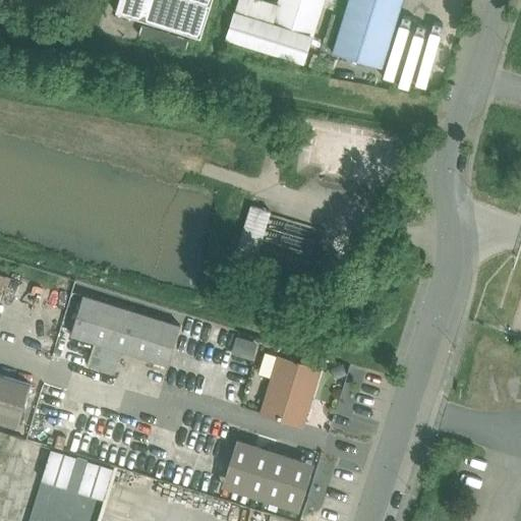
[(119,0),(116,12),(200,39),(212,0),(119,0)]
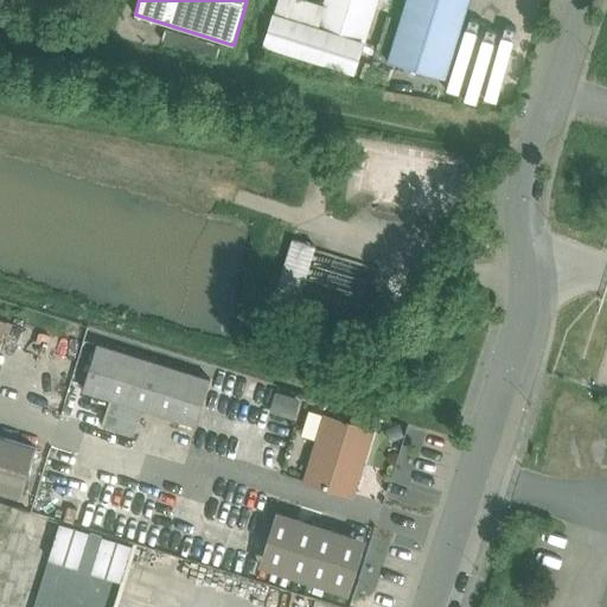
[(326,0),(317,29),(274,16),(264,44),(355,71),(376,0),(326,0)]
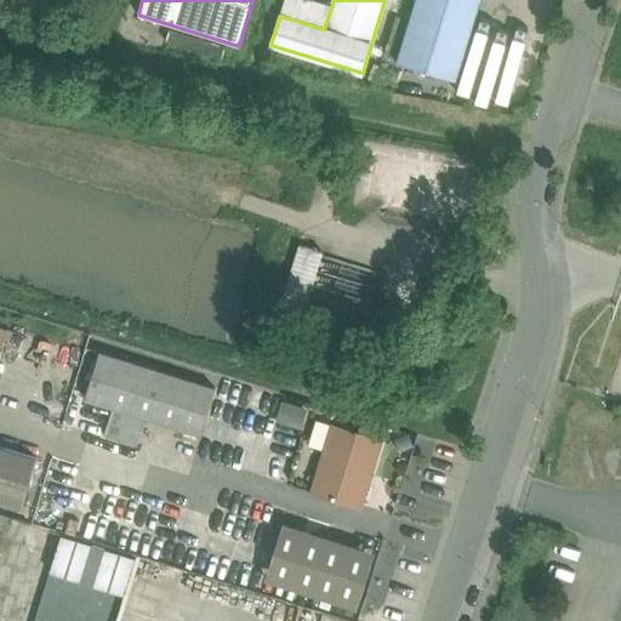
[(479,0),(416,0),(398,61),(455,79),(479,0)]
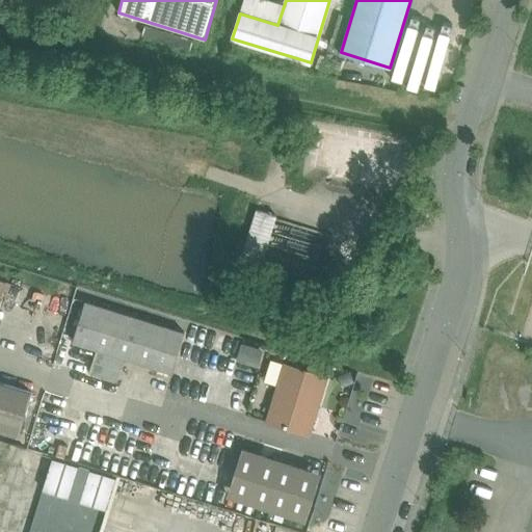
[(257,209),(241,257),(262,263),(276,215),(257,209)]
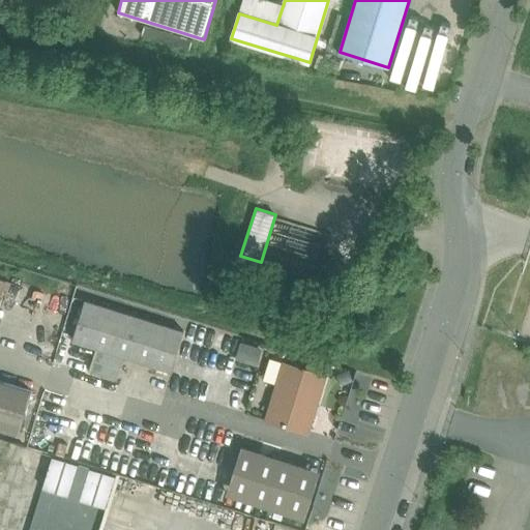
[(358,253),(359,248),(358,245),(356,241),(353,239),(349,239),(345,240),(342,242),(340,245),(339,248),(340,253),(342,256),(346,258),(349,259),(353,258),(356,256),(358,253)]
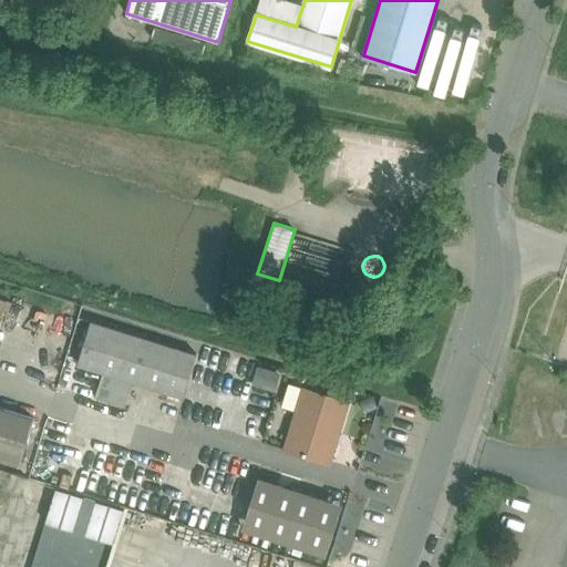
[(196,354),(91,321),(78,363),(183,397),(196,354)]
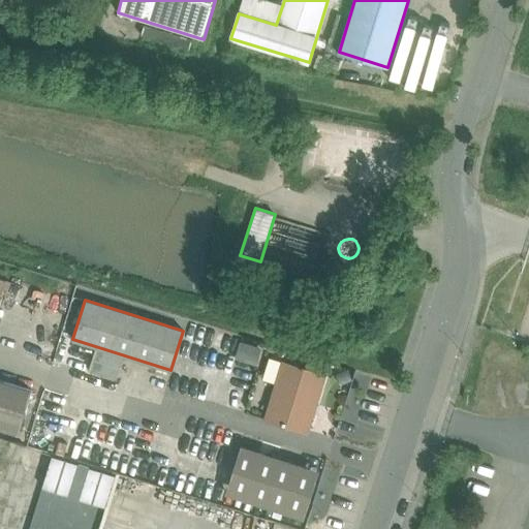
[(345,343),(335,340),(333,348),(342,351),(345,343)]
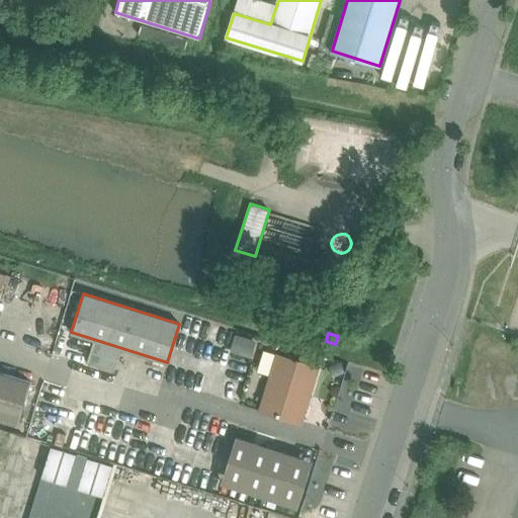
[(120,349),(94,340),(87,363),(113,371),(120,349)]
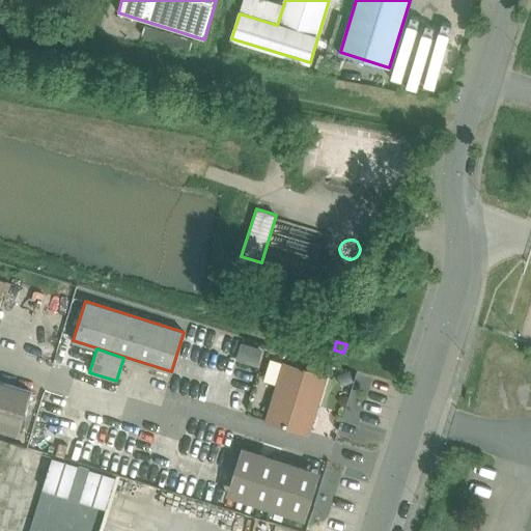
[(326,375),(285,363),(267,421),(308,434),(326,375)]
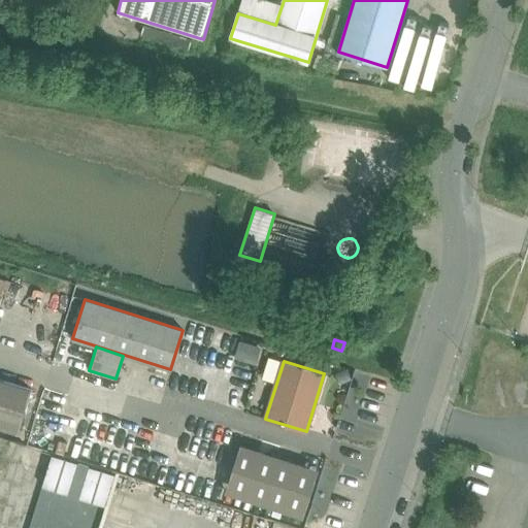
[(32,389),(0,378),(0,423),(20,430),(32,389)]
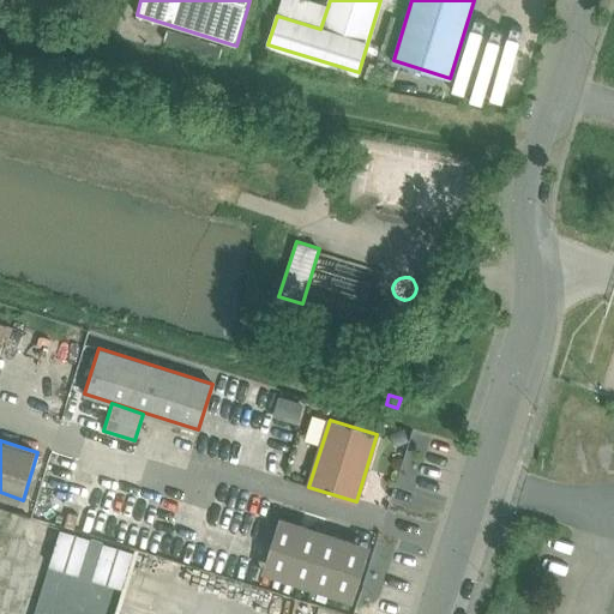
[(371,547),(280,517),(263,572),(354,601),(371,547)]
